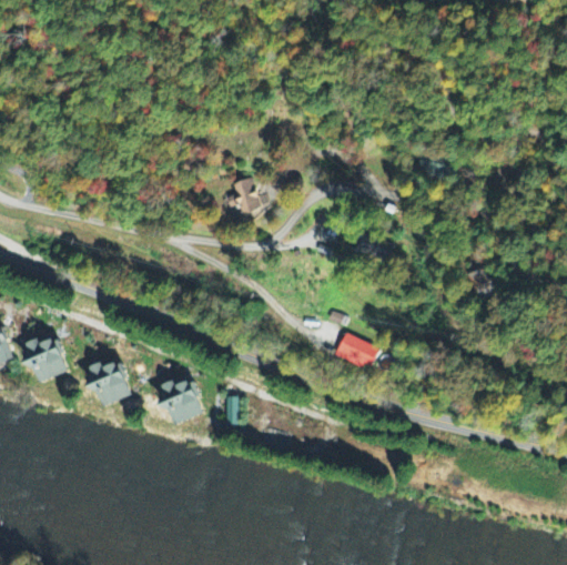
[(233,182),(235,194),(230,195),(234,211),(243,209),(244,212),(270,205),(265,191),(255,193),(251,178),(233,182)]
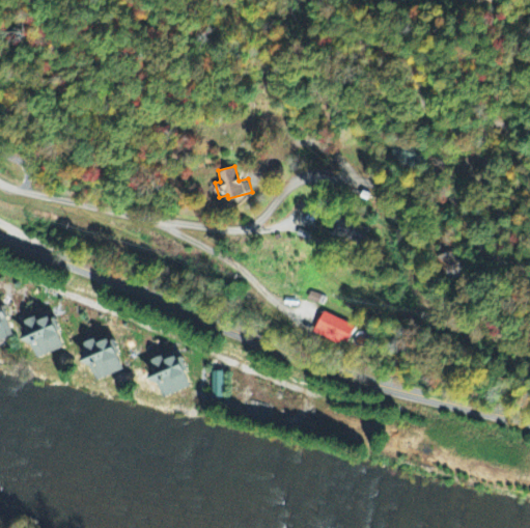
[(335,239),(364,243),(366,223),(337,220),(335,239)]
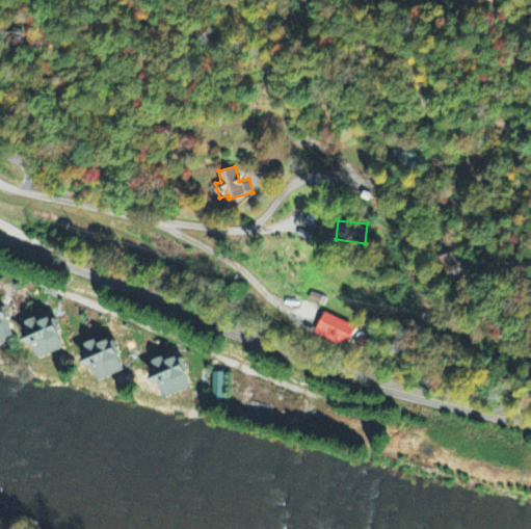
[(440,254),(448,280),(465,274),(456,248),(440,254)]
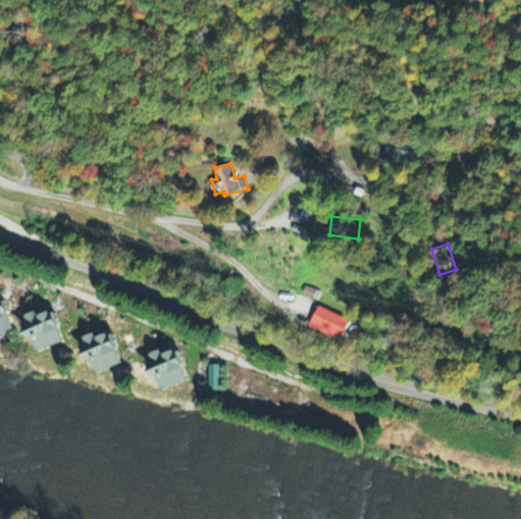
[(341,339),(349,319),(316,305),(308,325),(341,339)]
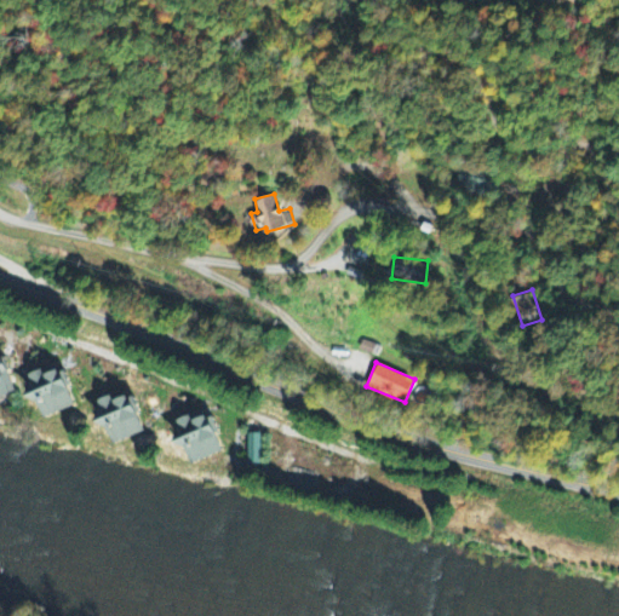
[(76,403),(62,366),(45,372),(43,367),(27,373),(43,416),(76,403)]
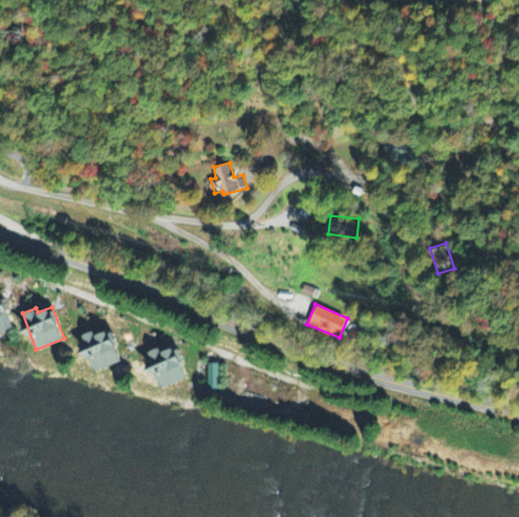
[(123,360),(111,329),(95,334),(93,330),(80,335),(94,371),(123,360)]
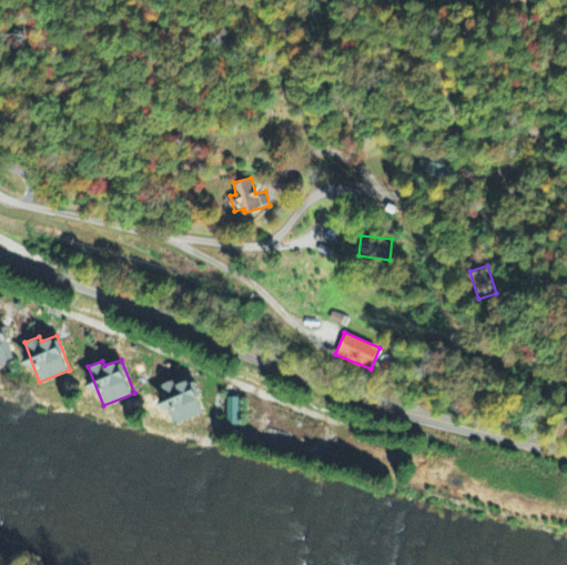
[(175,424),(205,411),(191,377),(176,383),(174,379),(159,385),(175,424)]
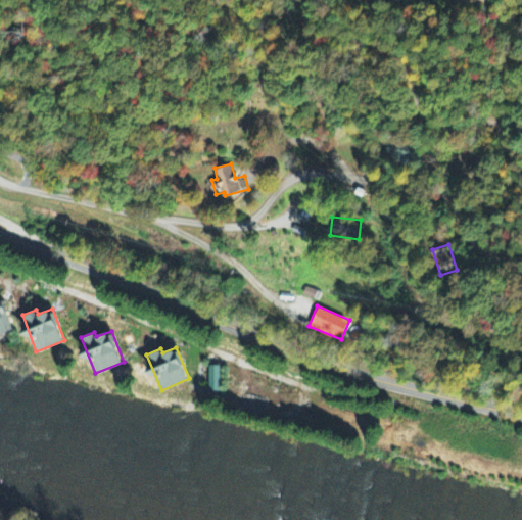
[(219,365),(208,365),(208,389),(219,389),(219,365)]
